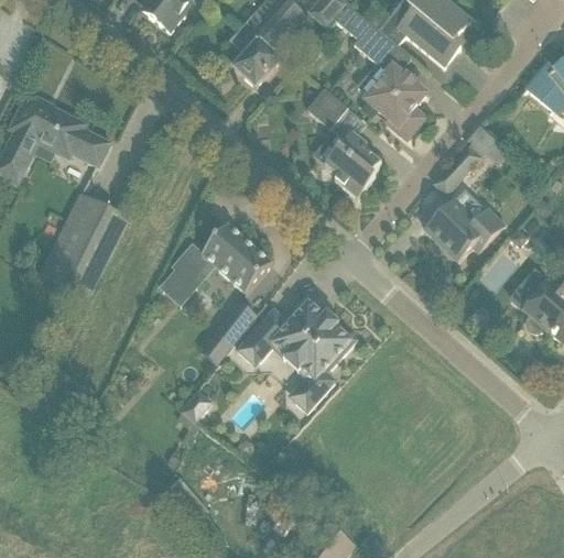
[(149,0),(141,10),(170,32),(184,12),(182,11),(190,0),(149,0)]
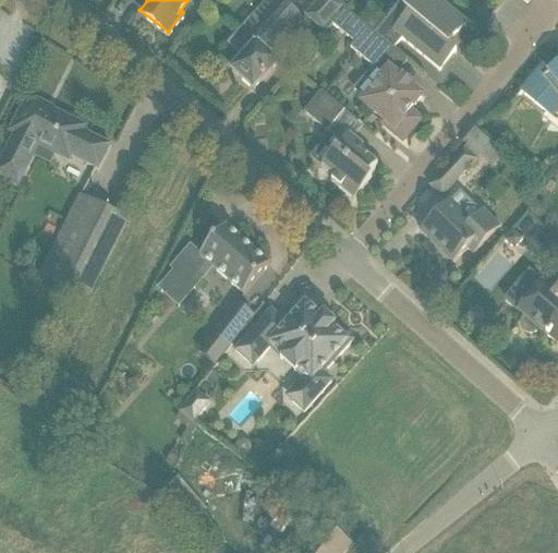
[(267,50),(301,13),(286,0),(267,0),(253,16),(251,15),(228,39),(243,53),(231,67),(253,87),(278,60),(267,50)]
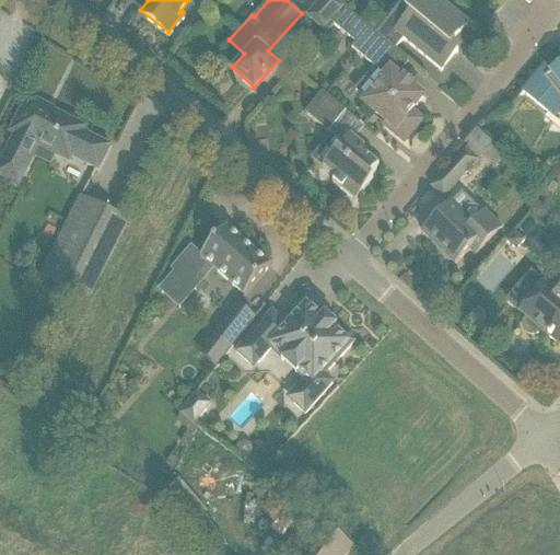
[(323,27),(345,3),(340,0),(316,0),(306,12),(323,27)]
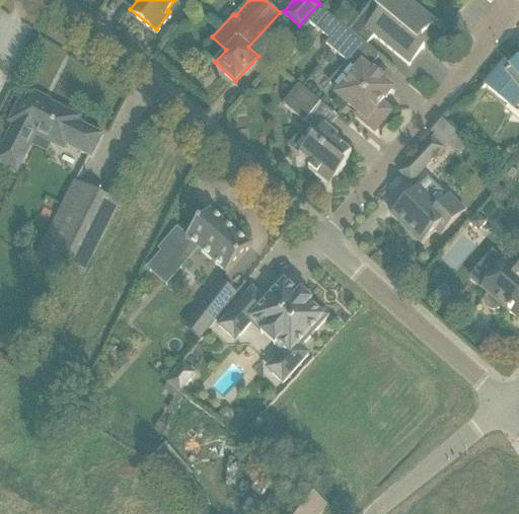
[(369,0),(359,13),(346,2),(335,16),(366,43),(374,33),(409,62),(424,43),(418,38),(433,19),(411,0),(369,0)]
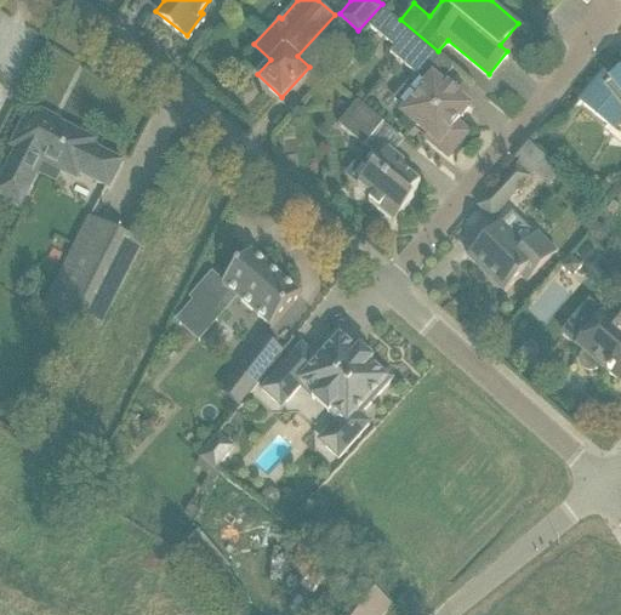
[(400,20),(383,5),(369,22),(394,43),(389,49),(427,80),(403,110),(427,130),(423,134),(448,153),(467,129),(456,119),(468,103),(455,92),(457,90),(438,75),(442,70),(436,66),(443,57),(451,63),(453,62),(438,51),(400,20)]
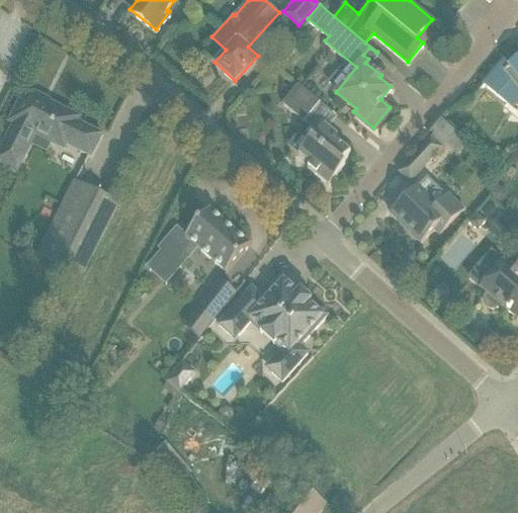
[(508,52),(484,81),(485,82),(499,94),(509,102),(517,91),(517,57),(515,60),(508,54),(509,53),(508,52)]
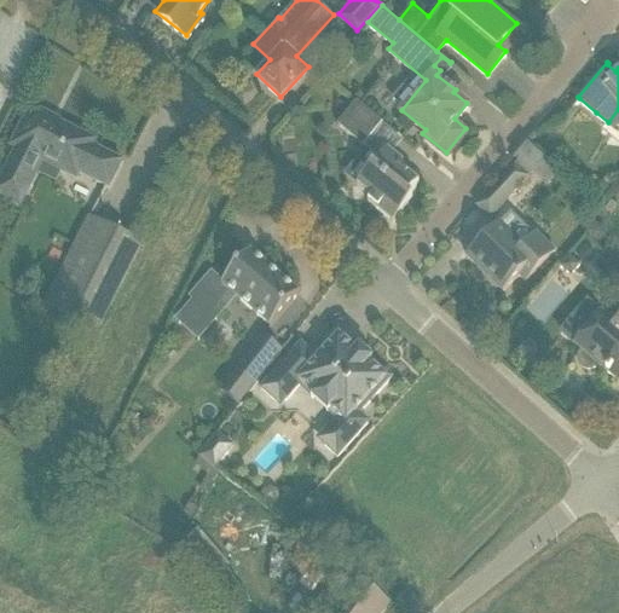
[(371,132),(382,119),(356,97),(336,121),(379,155),(356,181),(370,194),(366,198),(392,219),(412,195),(408,191),(418,178),(399,162),(403,157),(371,132)]
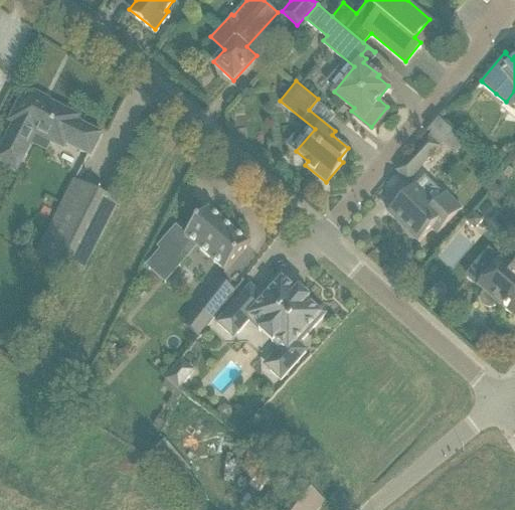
[(41,94),(41,93),(33,88),(28,98),(20,94),(7,120),(9,121),(0,141),(0,161),(18,170),(31,141),(46,149),(50,141),(64,147),(67,141),(91,153),(102,131),(77,118),(79,113),(41,94)]
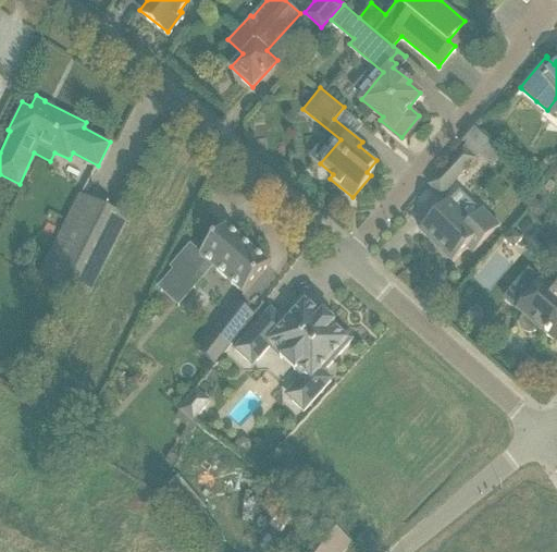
[(463,144),(445,163),(457,175),(475,156),(463,144)]
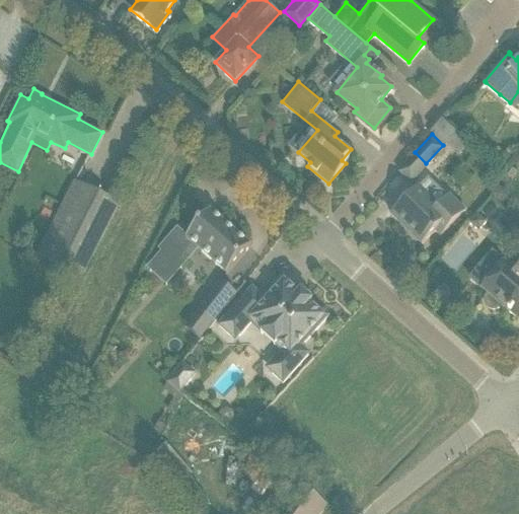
[(499,150),(495,153),(502,161),(509,154),(505,149),(499,150)]
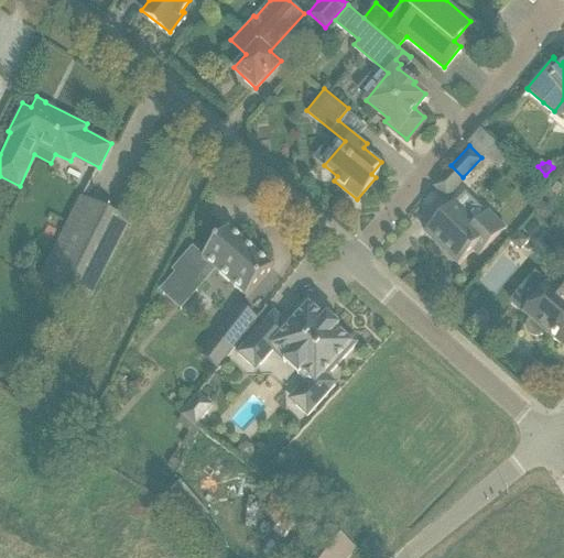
[(488,208),(487,209),(465,188),(425,228),(458,261),(473,247),(478,253),(506,226),(488,208)]
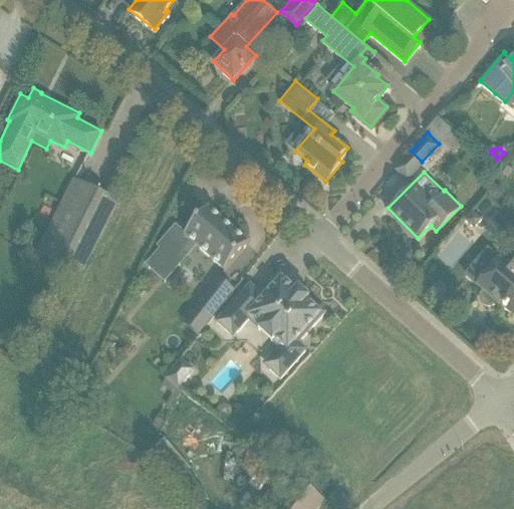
[(80,271),(117,197),(74,176),(37,250),(80,271)]
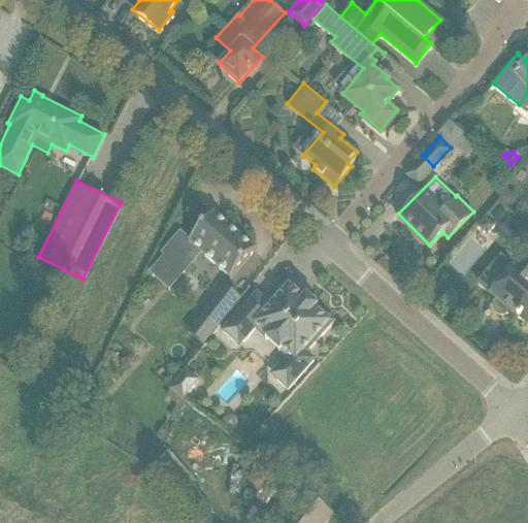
[(164,253),(153,266),(166,279),(187,256),(196,244),(227,272),(230,274),(231,274),(255,247),(213,210),(190,237),(180,229),(169,241),(162,251),(164,253)]
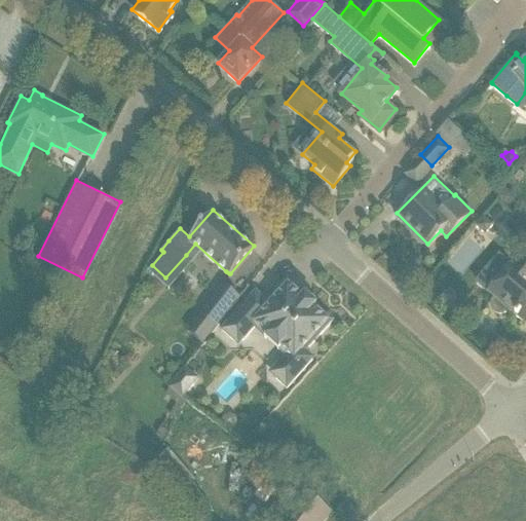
[(498,252),(476,278),(489,290),(495,295),(492,298),(491,303),(492,307),(496,310),(500,310),(504,309),(508,306),(525,321),(525,254),(525,253),(515,266),(512,263),(498,252)]
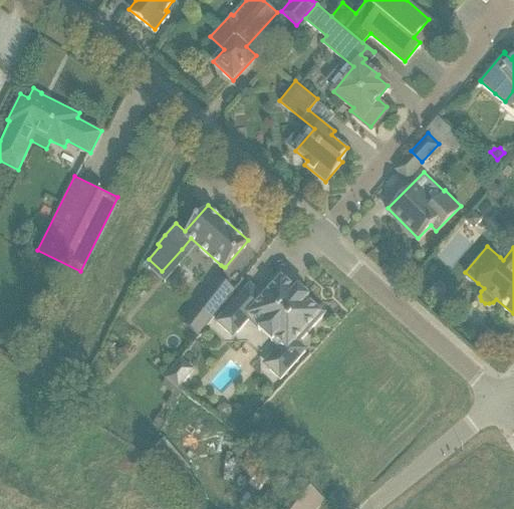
[(298,285),(297,285),(281,270),(261,292),(250,282),(217,319),(228,329),(237,328),(258,306),(289,333),(268,356),(269,365),(280,376),(306,347),(298,340),(325,310),(308,295),(309,295),(298,285)]
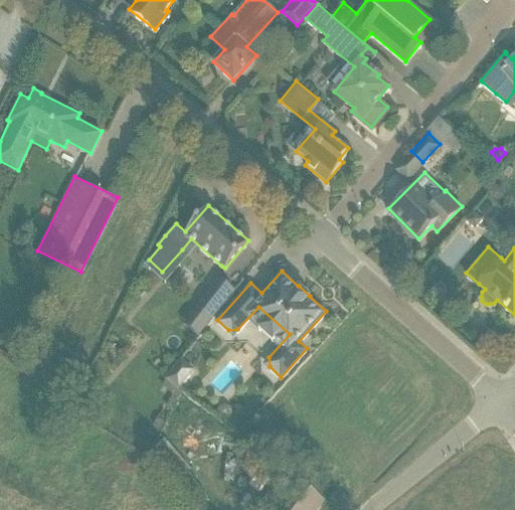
[(197,305),(211,316),(233,287),(219,276),(197,305)]
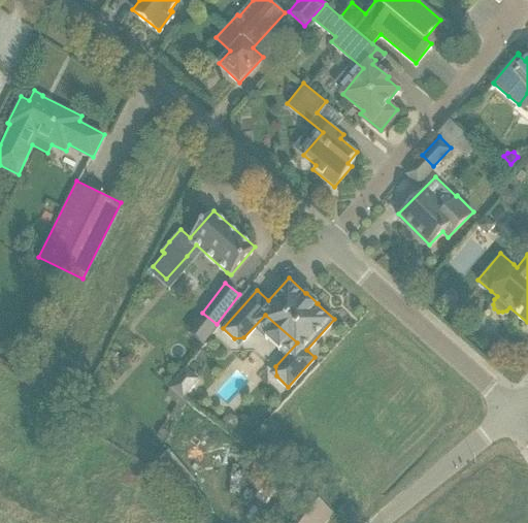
[(205,338),(217,324),(202,313),(191,327),(205,338)]
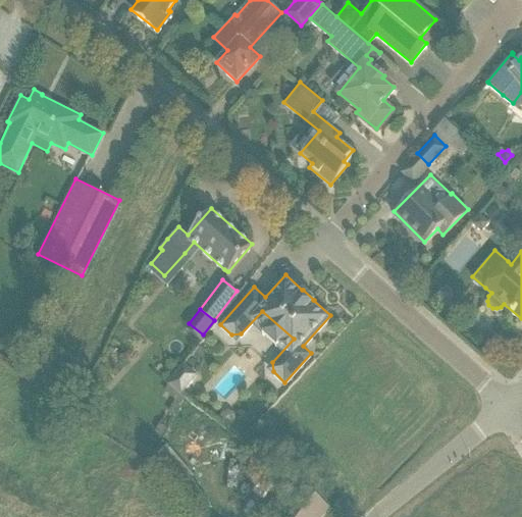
[(181,394),(198,372),(183,361),(166,382),(181,394)]
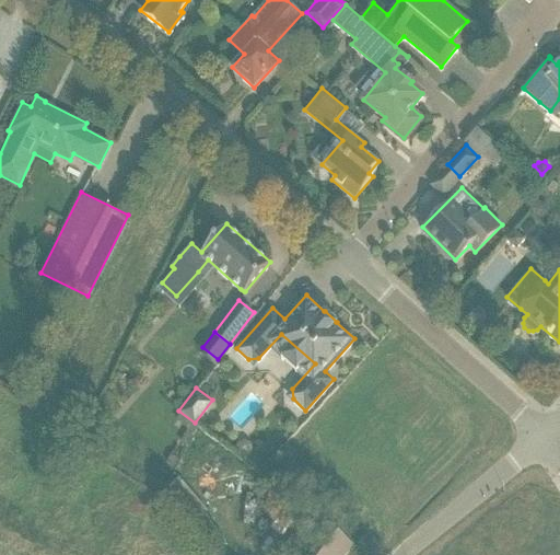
[(342,554),(352,542),(335,529),(325,521),(307,544),(292,533),(278,551),(282,554),(342,554)]
